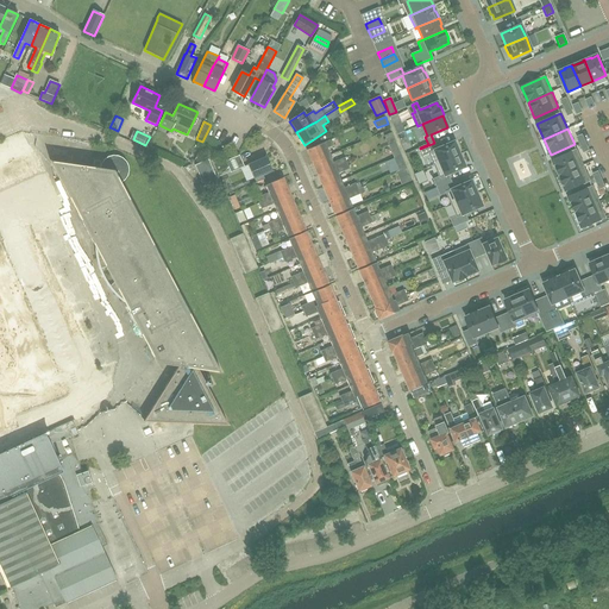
[(384,136),(388,145),(396,142),(391,132),(384,136)]
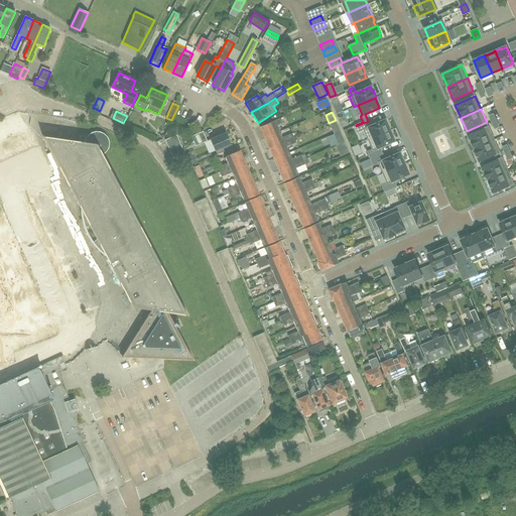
[(265,138),(279,131),(277,125),(282,123),(280,118),(260,127),(265,138)]
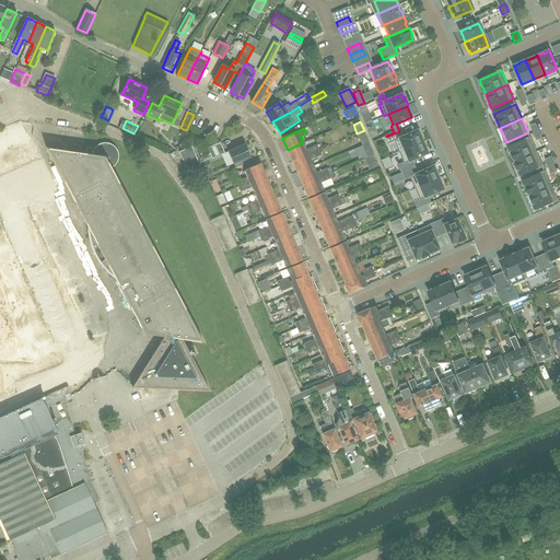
[(364,130),(357,133),(362,146),(369,142),(364,130)]
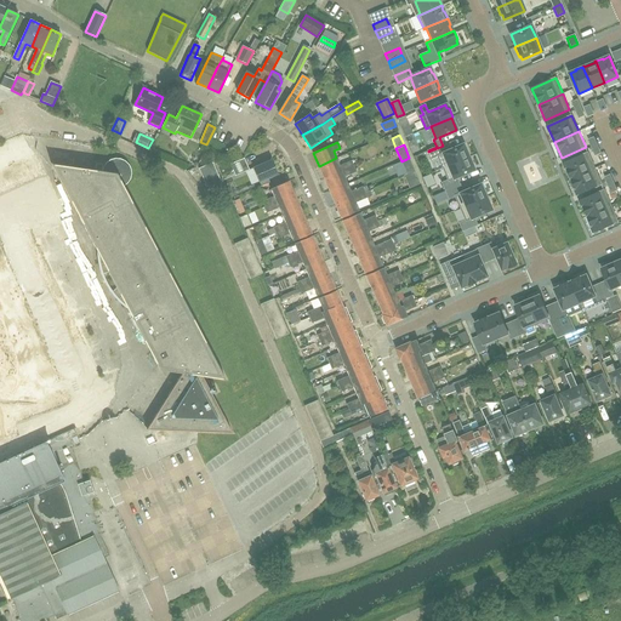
[(438,157),(443,169),(469,158),(469,154),(467,155),(463,144),(445,152),(443,146),(428,152),(432,159),(438,157)]
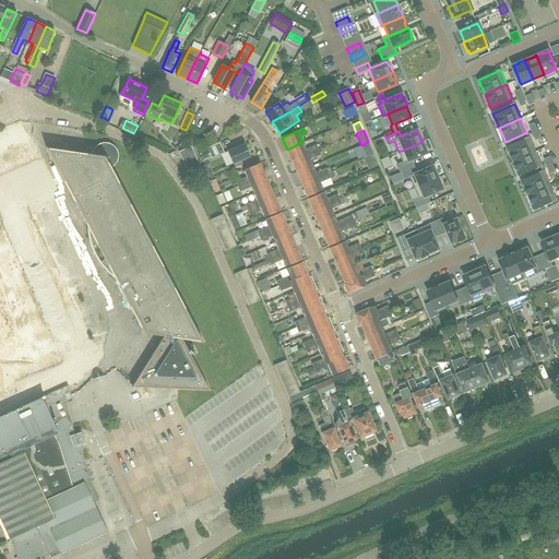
[(513,162),(535,152),(530,138),(508,147),(513,162)]
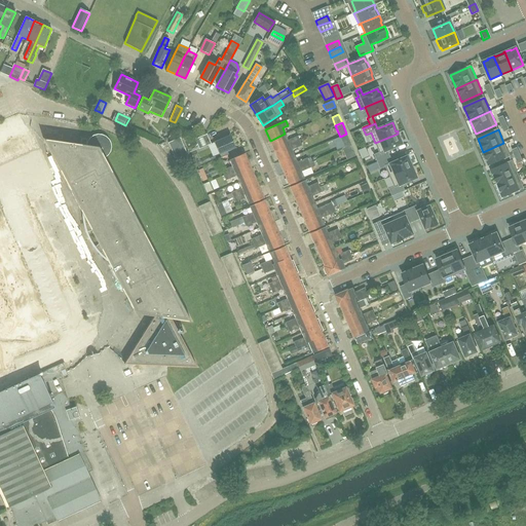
[(298,136),(288,141),(285,134),(270,141),(274,152),(300,141),(298,136)]
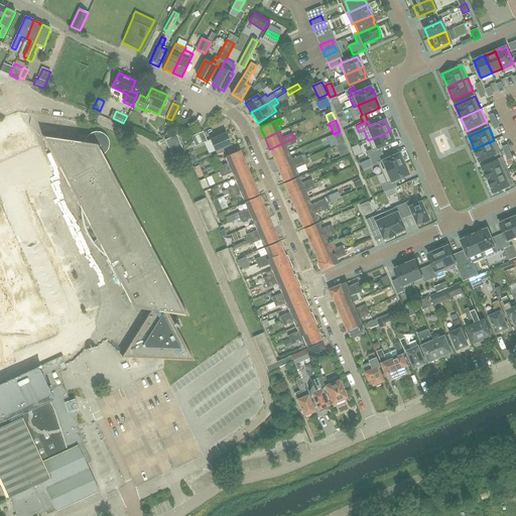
[(340,131),(334,134),(338,144),(335,145),(336,146),(345,142),(340,131)]
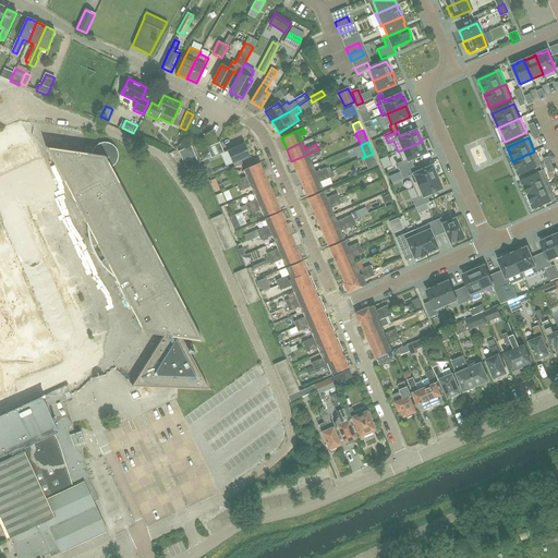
[(400,172),(413,167),(410,159),(426,153),(424,148),(425,147),(422,142),(398,152),(402,162),(397,165),(400,172)]
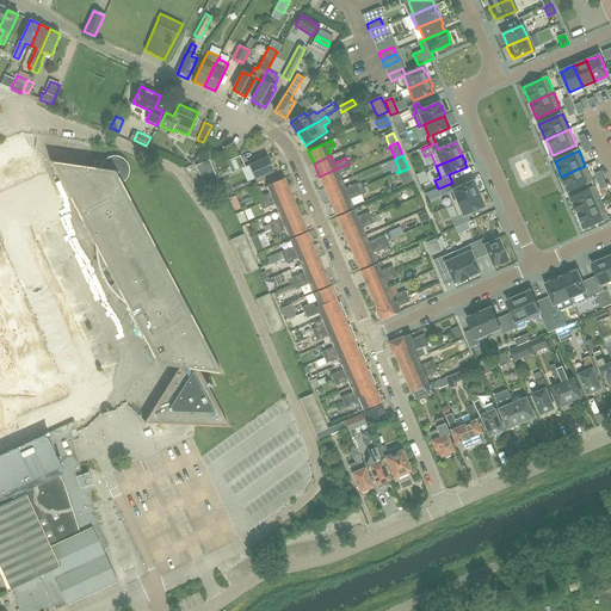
[(227,162),(232,173),(245,167),(240,156),(227,162)]
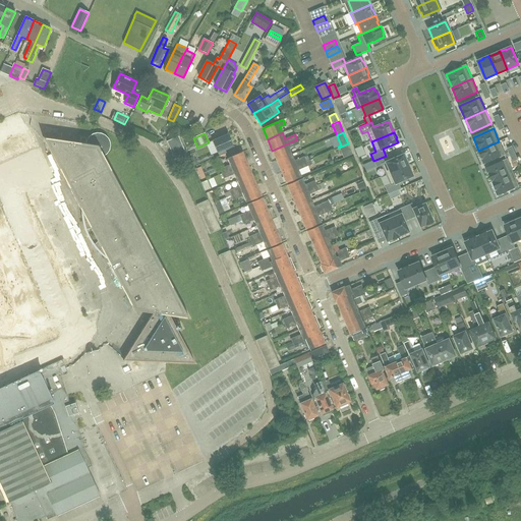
[(217,153),(232,147),(227,134),(212,140),(217,153)]
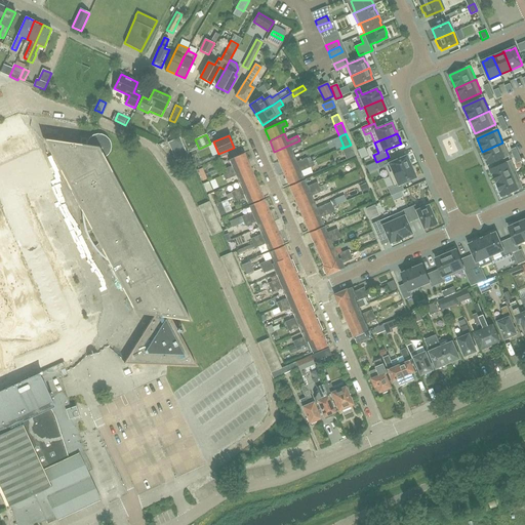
[(188,158),(185,149),(179,137),(168,143),(177,163),(188,158)]
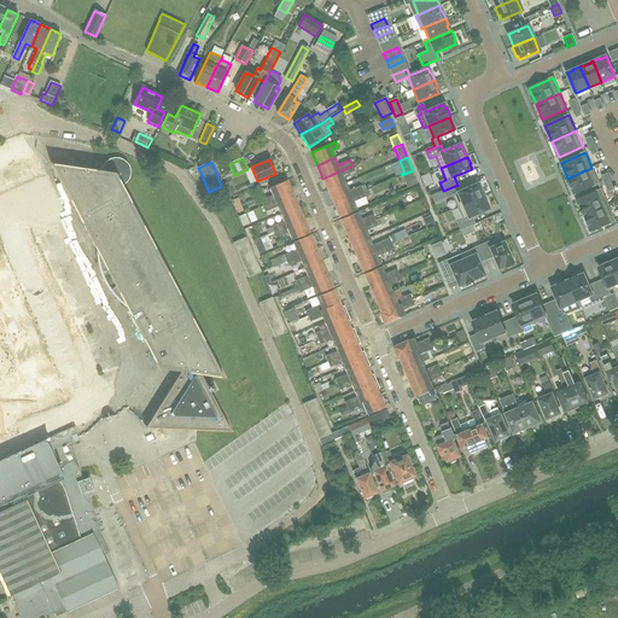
[(328,191),(347,184),(343,176),(355,172),(353,165),(322,179),(328,191)]
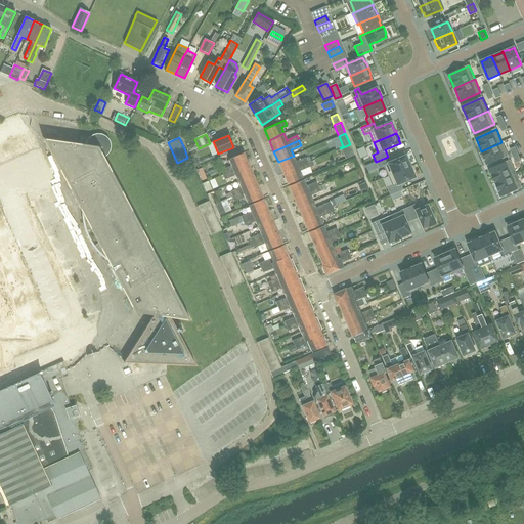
[(501,142),(481,151),(487,165),(508,156),(501,142)]
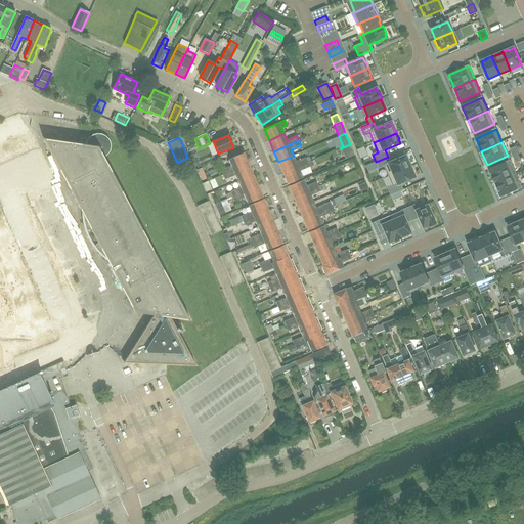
[(341,148),(345,160),(354,156),(350,144),(341,148)]
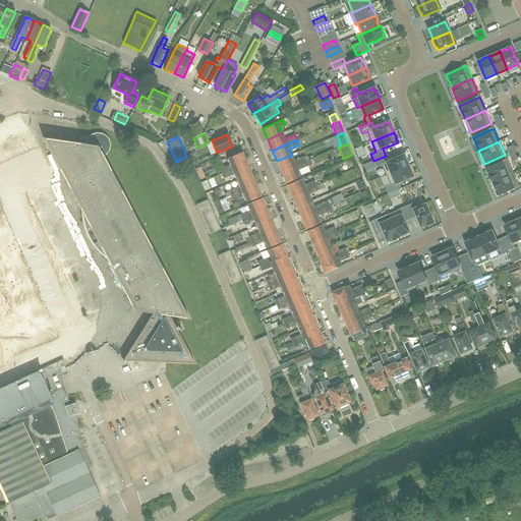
[(222,174),(246,163),(242,152),(227,159),(230,165),(220,169),(222,174)]
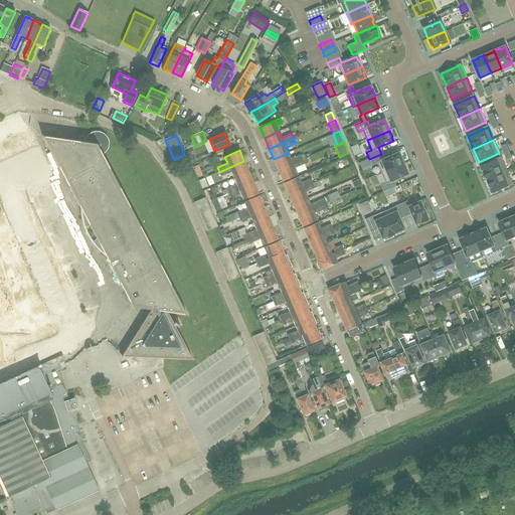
[(279,170),(303,159),(301,154),(291,158),(289,153),(274,159),(279,170)]
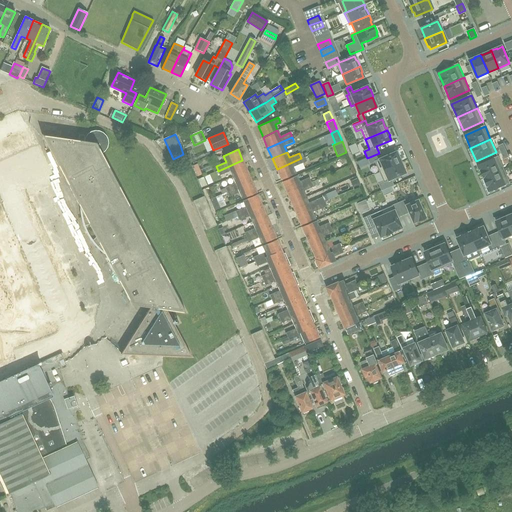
[(375,162),(379,172),(401,163),(396,152),(381,158),(379,153),(367,158),(370,164),(375,162)]
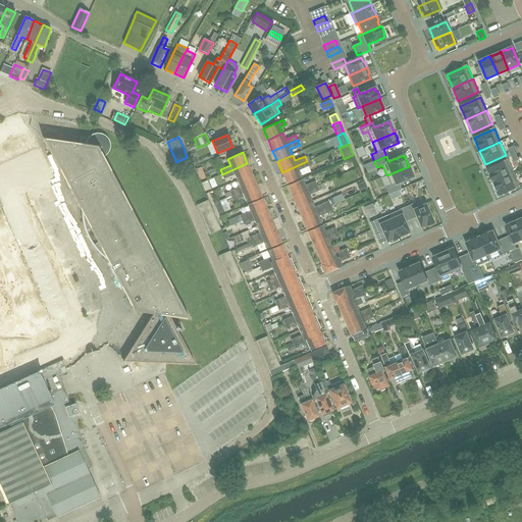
[(286,184),(302,176),(299,170),(313,164),(311,160),(307,161),(282,172),(286,184)]
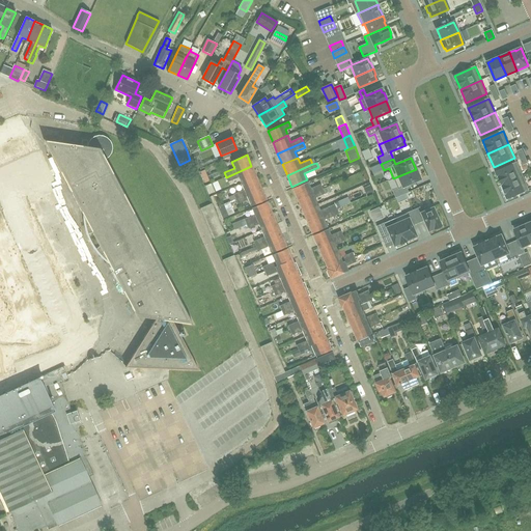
[(496,172),(502,186),(523,176),(516,163),(496,172)]
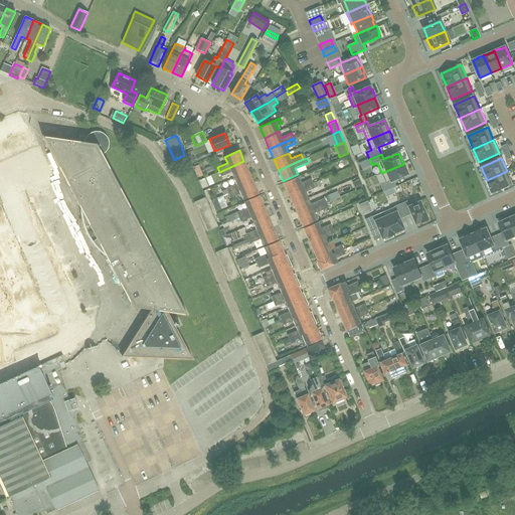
[(243,161),(219,172),(221,177),(231,173),(233,179),(248,172),(243,161)]
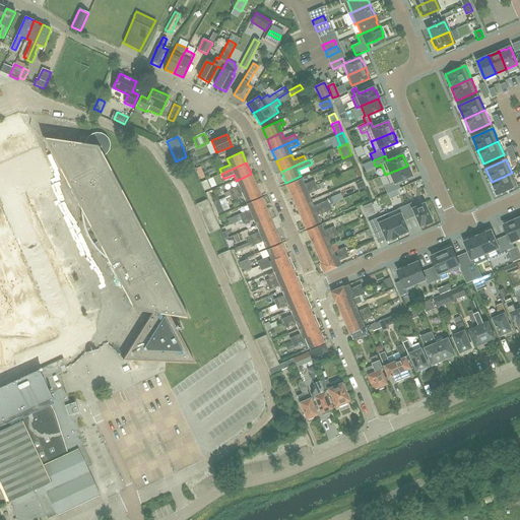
[(349,163),(340,166),(341,172),(351,169),(349,163)]
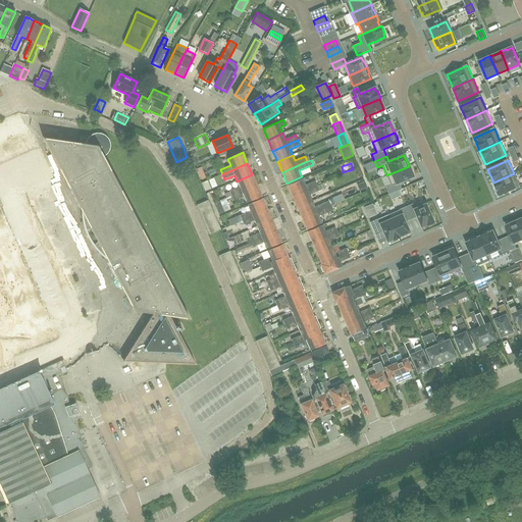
[(409,166),(386,175),(392,186),(386,188),(388,194),(401,189),(398,183),(413,176),(411,172),(412,171),(410,166),(409,166)]
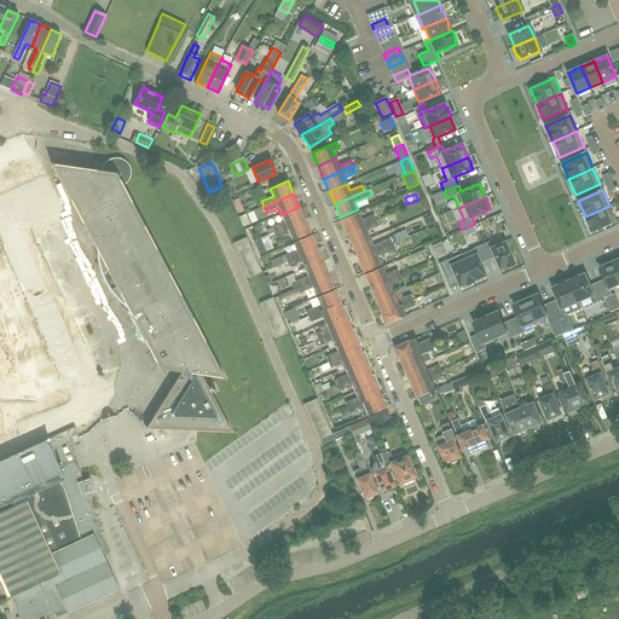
[(236,201),(241,214),(247,212),(242,198),(236,201)]
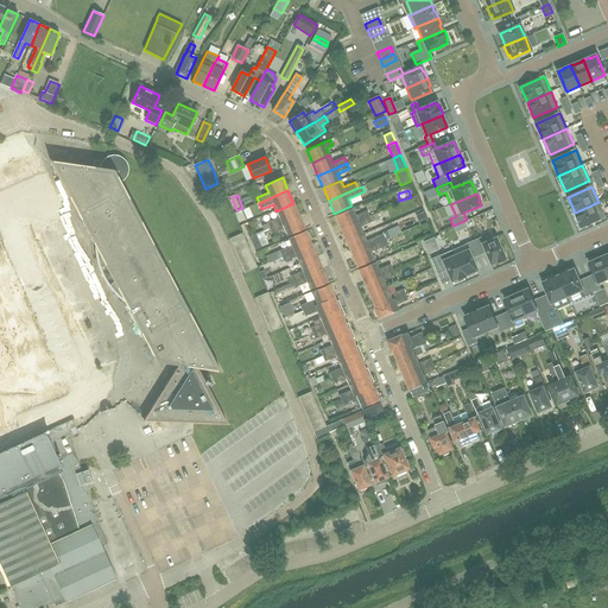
[(606,217),(599,202),(575,213),(581,228),(606,217)]
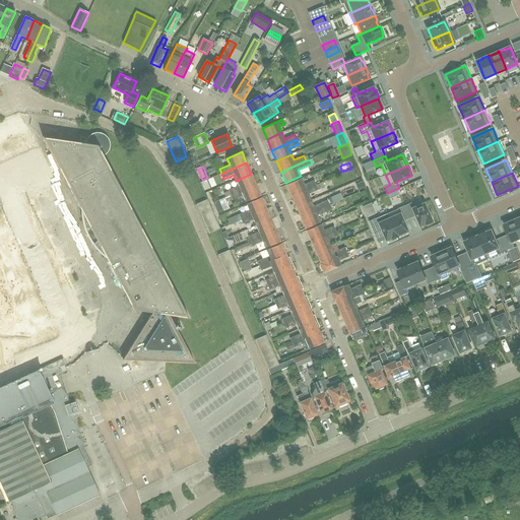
[(251,174),(236,181),(239,187),(229,191),(231,196),(256,185),(251,174)]
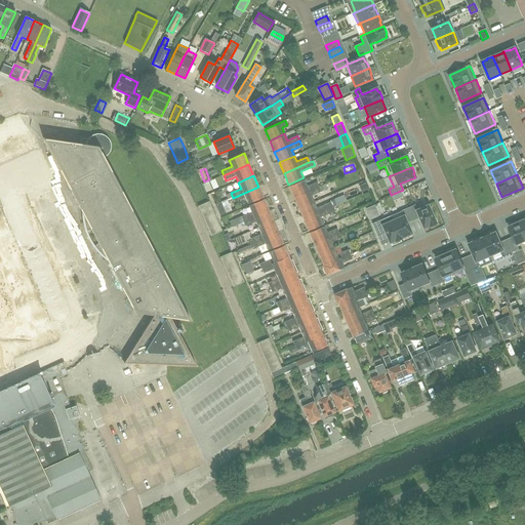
[(208,192),(220,189),(218,179),(206,184),(208,192)]
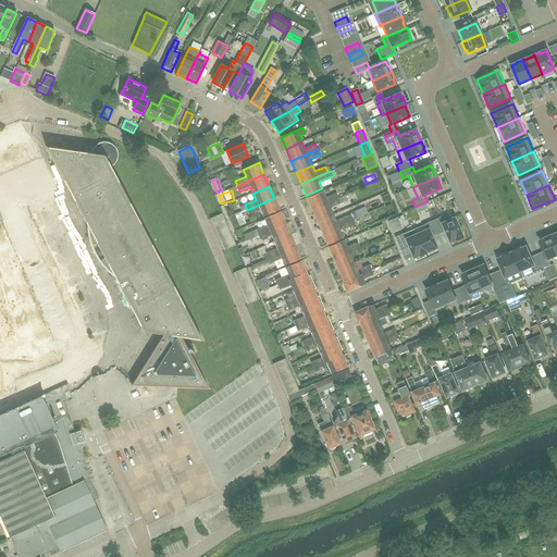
[(312,210),(338,198),(336,193),(326,197),(323,190),(307,198),(312,210)]
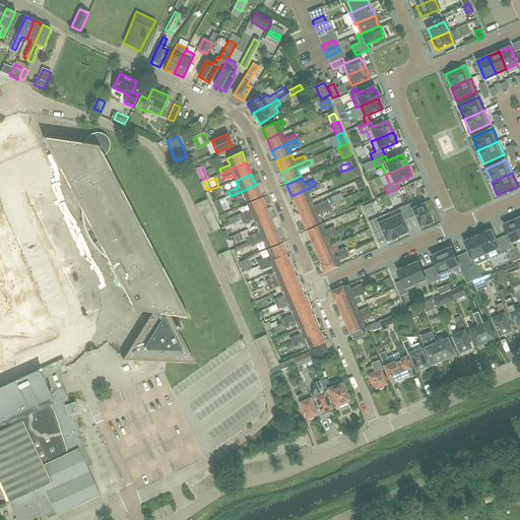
[(367,189),(364,182),(358,184),(361,191),(367,189)]
